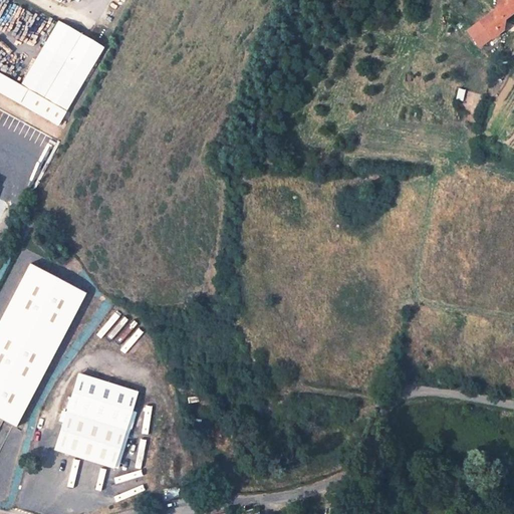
[(467,30),(479,46),(502,29),(504,19),(513,11),(513,0),(497,0),(496,10),(467,30)]
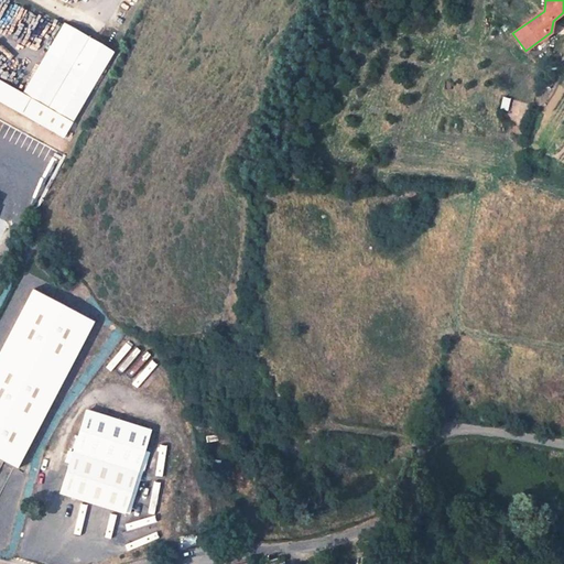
[(114,52),(64,23),(24,90),(74,120),(114,52)]
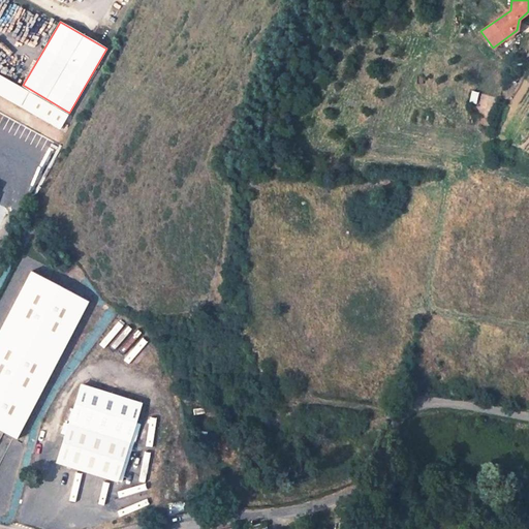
[(61,129),(69,114),(27,91),(20,105),(61,129)]
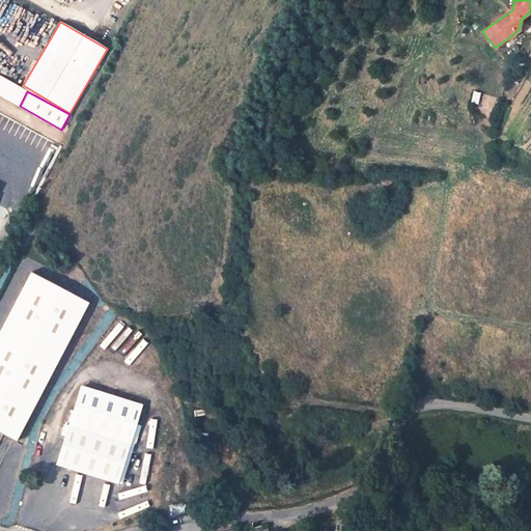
[(86,304),(29,273),(0,326),(0,435),(14,442),(86,304)]
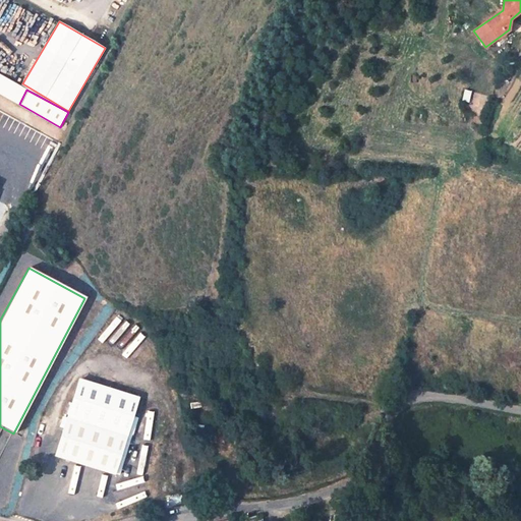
[(140,397),(81,379),(70,417),(69,419),(67,426),(58,456),(117,474),(130,430),(135,432),(139,417),(135,416),(140,397)]
